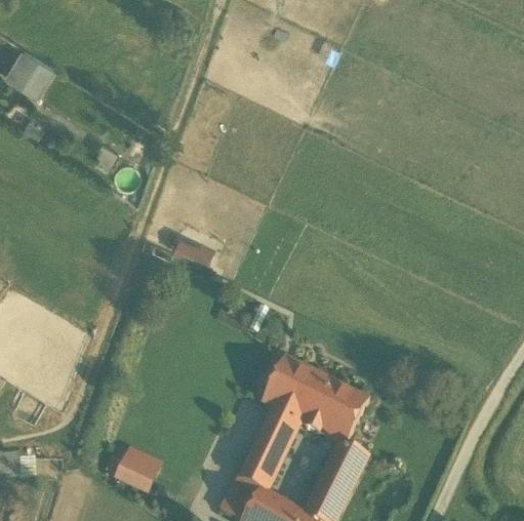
[(24,47),(8,73),(38,91),(53,67),(24,47)]
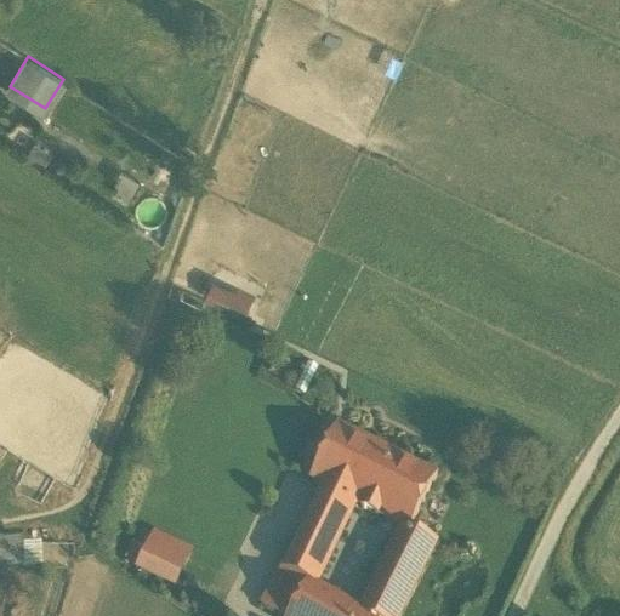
[(39,160),(47,147),(38,140),(28,153),(39,160)]
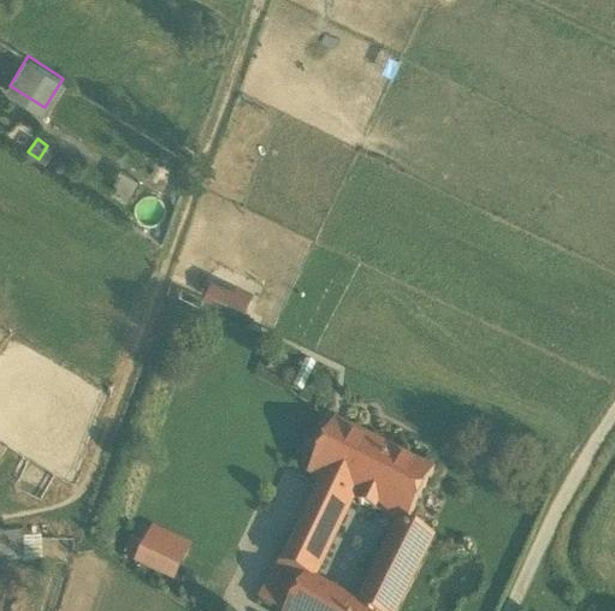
[(137,173),(123,166),(113,184),(126,191),(137,173)]
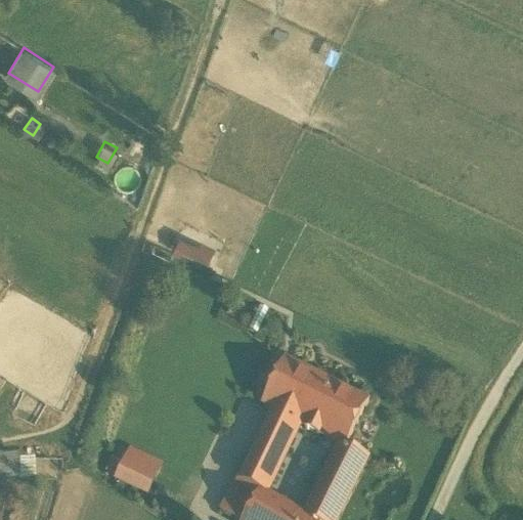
[(217,251),(180,233),(173,250),(209,267),(217,251)]
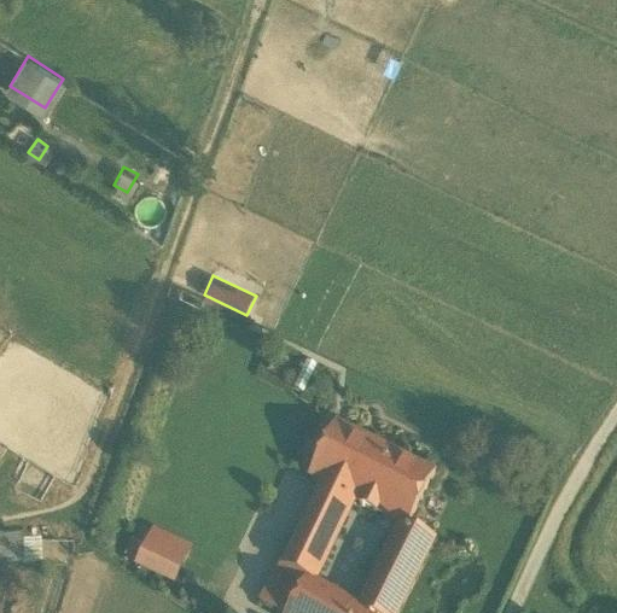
[(308,356),(294,386),(303,391),(318,361),(308,356)]
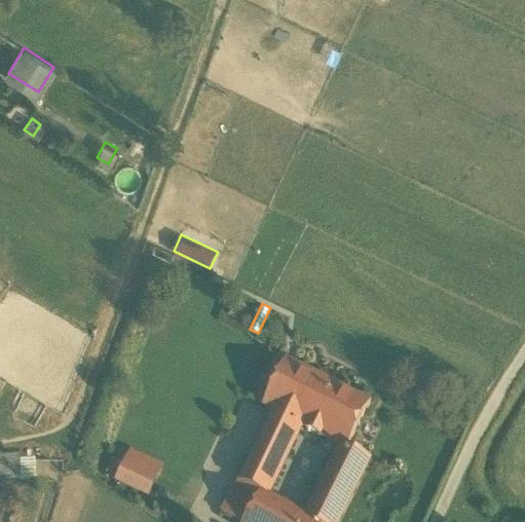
[(341,443),(347,446),(348,445),(371,399),(287,356),(264,404),(275,409),(301,423),(308,426),(307,427),(321,435),(322,433),(341,443)]
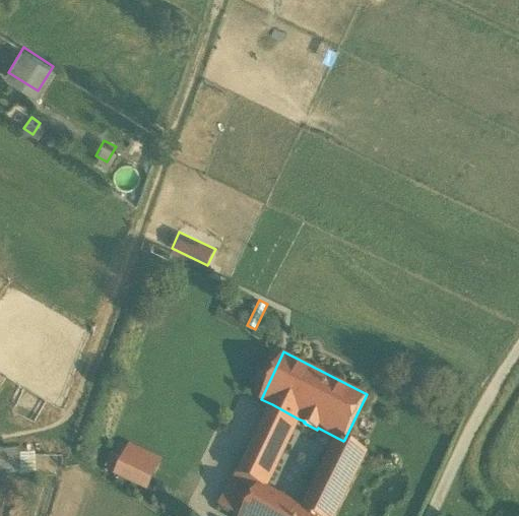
[(260,430),(286,443),(298,418),(272,404),(260,430)]
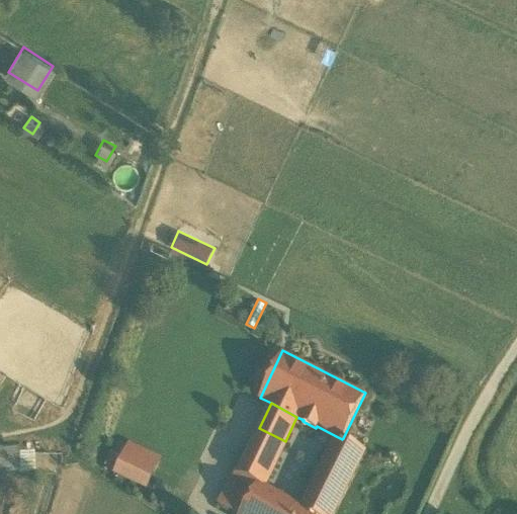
[(276,458),(285,441),(259,428),(250,445),(276,458)]
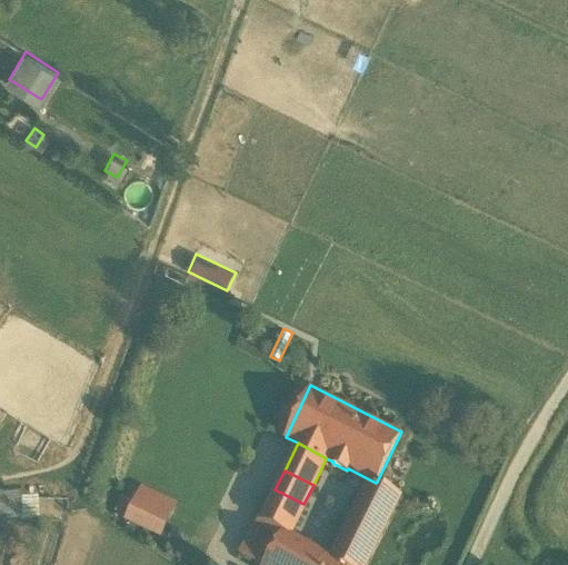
[(366,564),(402,494),(377,482),(376,483),(369,479),(355,506),(361,509),(344,543),(338,539),(330,555),(348,564),(366,564)]
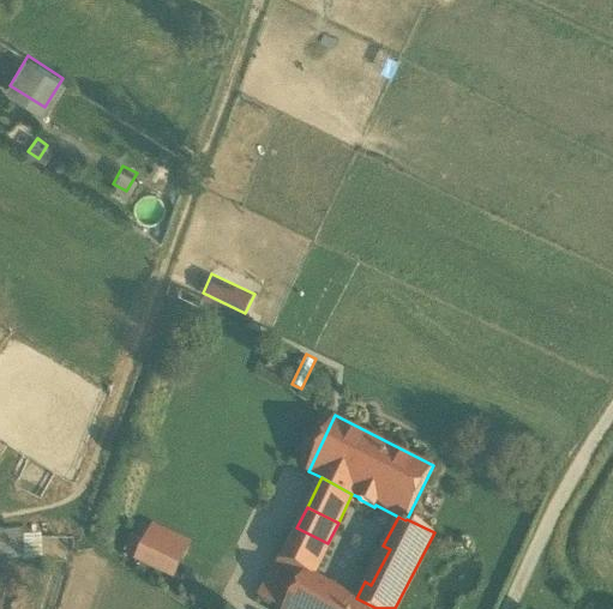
[(190,541),(152,523),(145,538),(182,556),(190,541)]
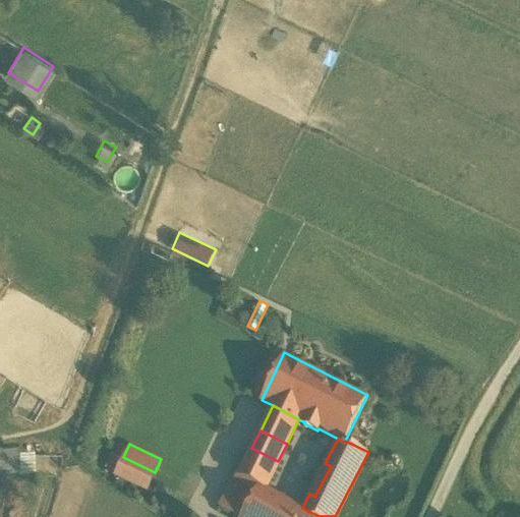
[(0,449),(0,473),(21,472),(20,453),(20,448),(0,449)]
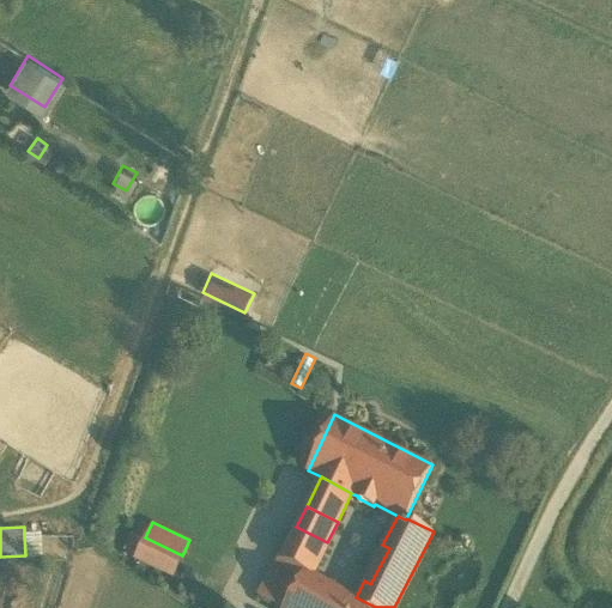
[(296,527),(282,557),(279,555),(258,593),(285,607),(306,571),(307,569),(308,569),(317,563),(327,542),(296,527)]
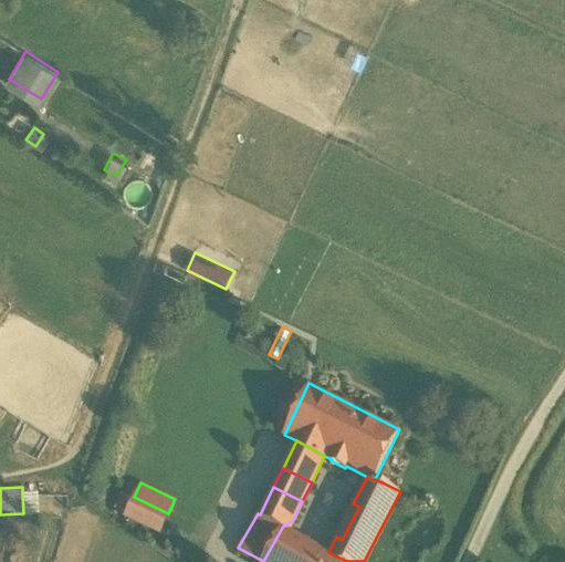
[(40,491),(22,492),(23,513),(41,512),(40,491)]
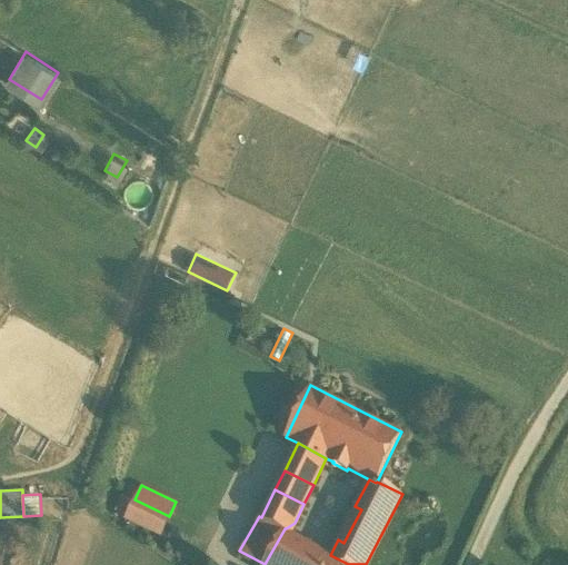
[(116,508),(128,514),(135,501),(122,494),(116,508)]
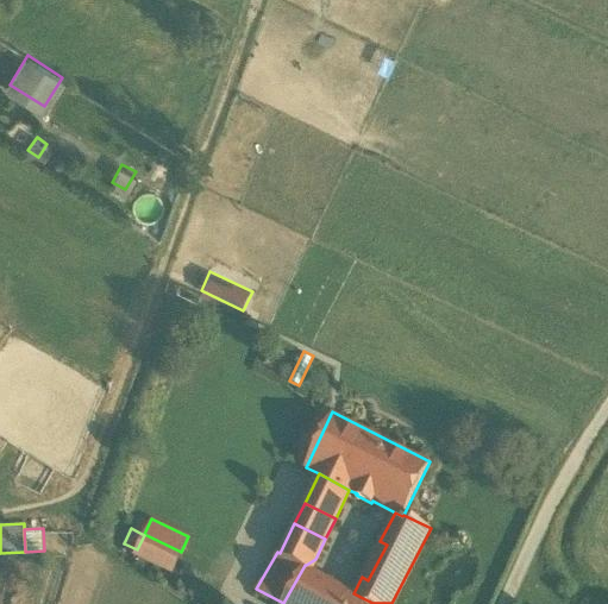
[(181,552),(144,534),(144,535),(137,549),(136,551),(173,568),(181,552)]
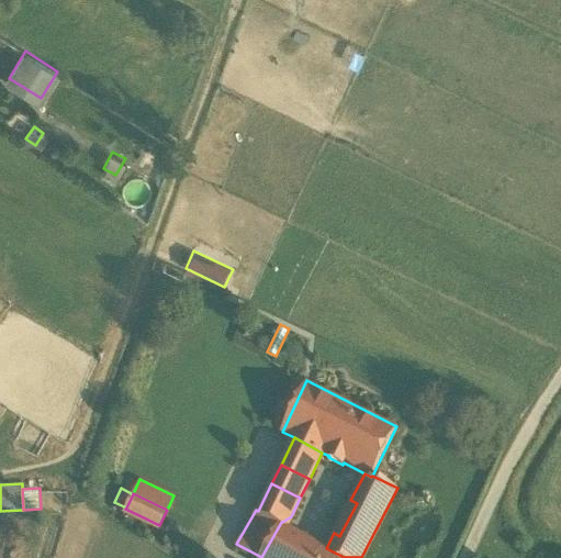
[(260,557),(344,557),(326,548),(281,522),(280,524),(261,557),(260,557)]
